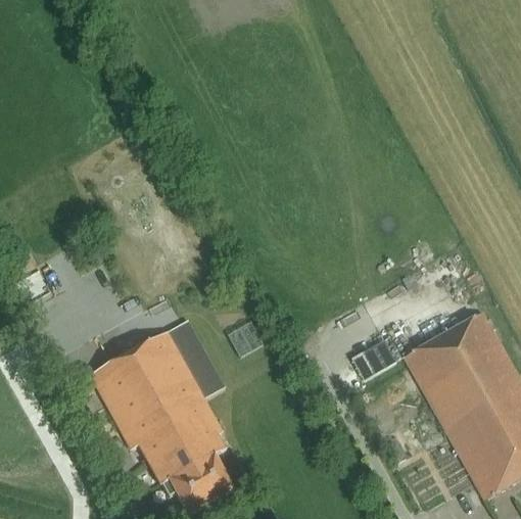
[(481,498),(520,475),(520,385),(480,313),(403,357),(481,498)]
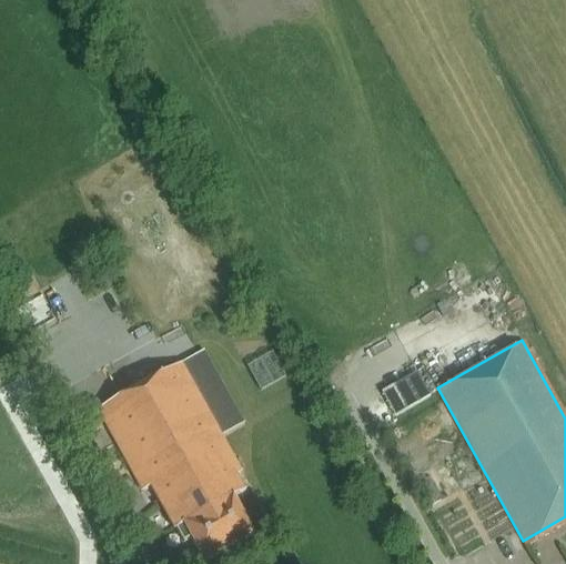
[(275,346),(249,360),(261,384),(287,372),(275,346)]
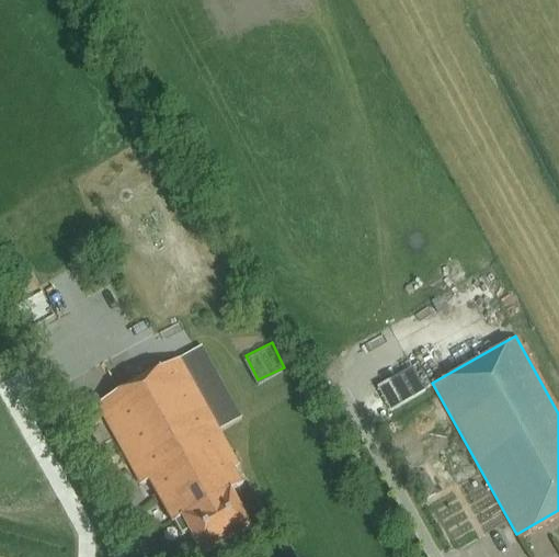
[(228,489),(240,481),(232,467),(236,465),(215,429),(238,416),(197,344),(95,402),(140,481),(147,478),(171,520),(173,519),(180,531),(186,527),(201,553),(248,525),(228,489)]
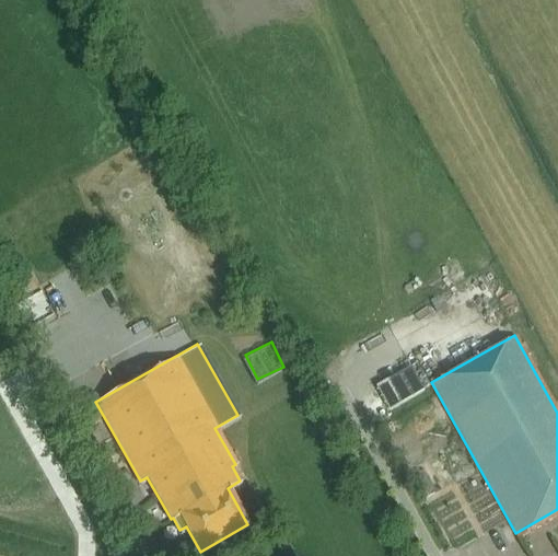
[(408,363),(374,384),(388,407),(422,386),(408,363)]
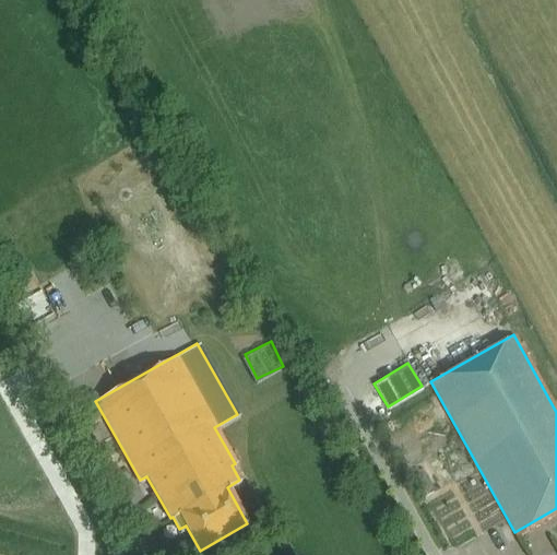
[(93,406),(82,413),(87,423),(99,416),(93,406)]
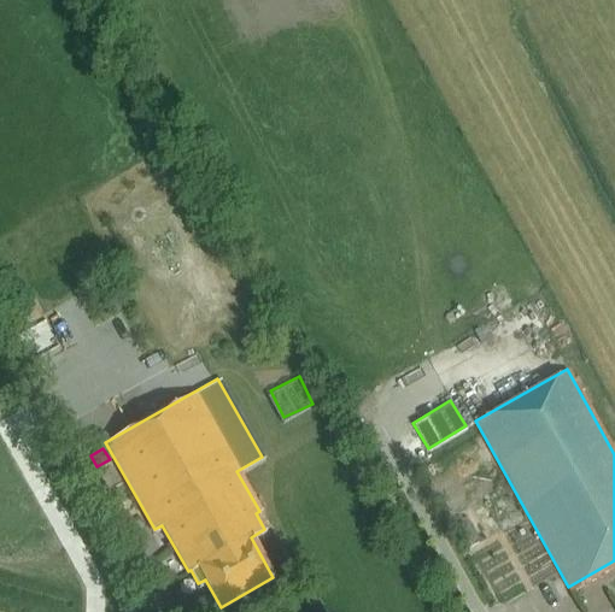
All buildings are outlined.
